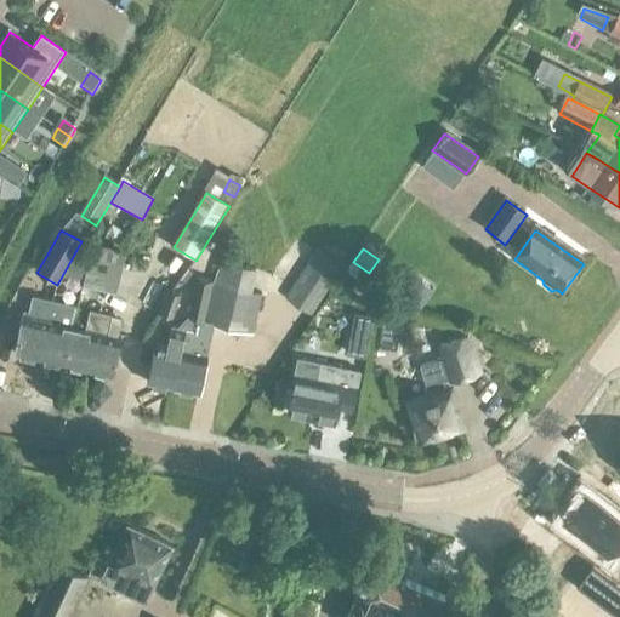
[(319,253),(290,297),(316,314),(329,295),(331,291),(331,290),(345,270),(319,253)]
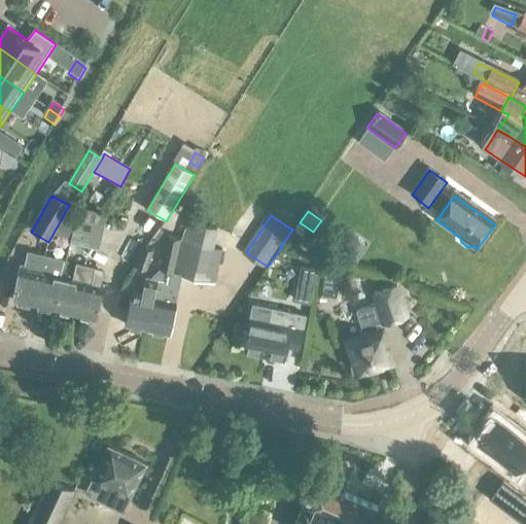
[(72,231),(71,236),(92,240),(92,239),(95,224),(75,220),(72,231)]
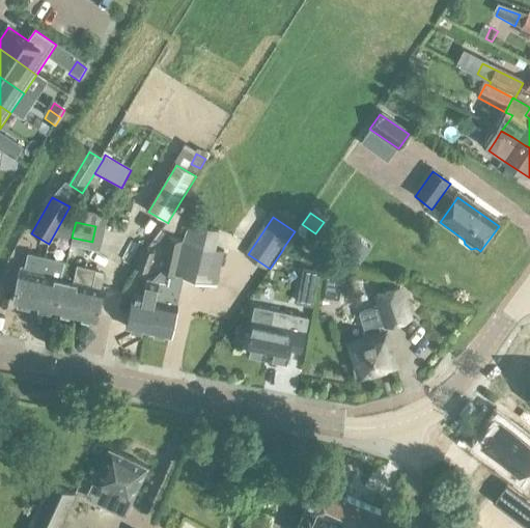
[(166,225),(142,259),(162,273),(163,273),(178,248),(185,239),(166,225)]
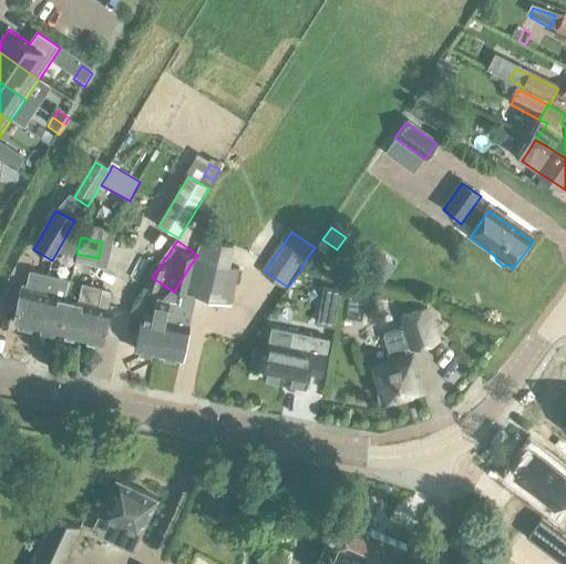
[(102,242),(99,257),(107,259),(111,244),(102,242)]
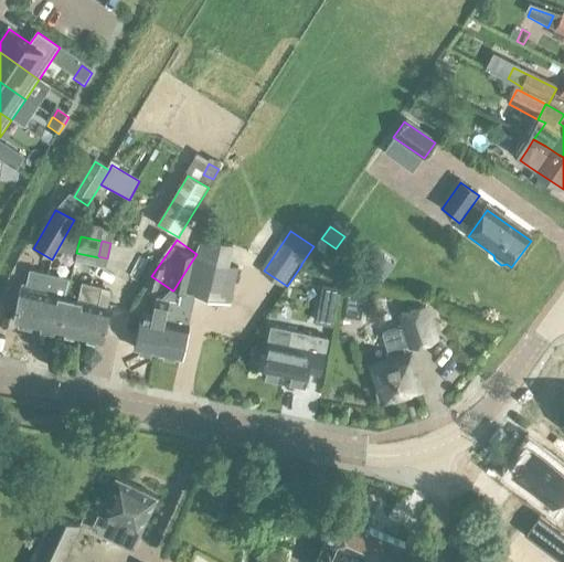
[(369,269),(390,281),(398,264),(378,253),(369,269)]
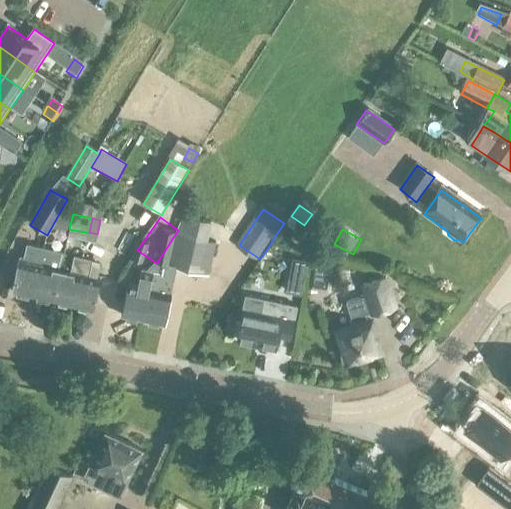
[(149,291),(143,322),(165,326),(170,295),(176,269),(209,276),(216,246),(208,244),(176,235),(174,241),(172,239),(157,263),(165,265),(163,276),(152,274),(149,291)]
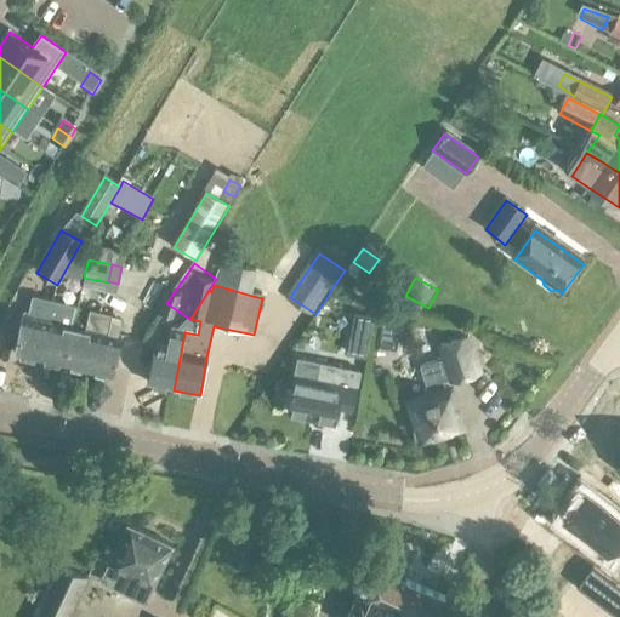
[(23,318),(13,355),(39,360),(49,324),(53,304),(32,300),(28,319),(23,318)]
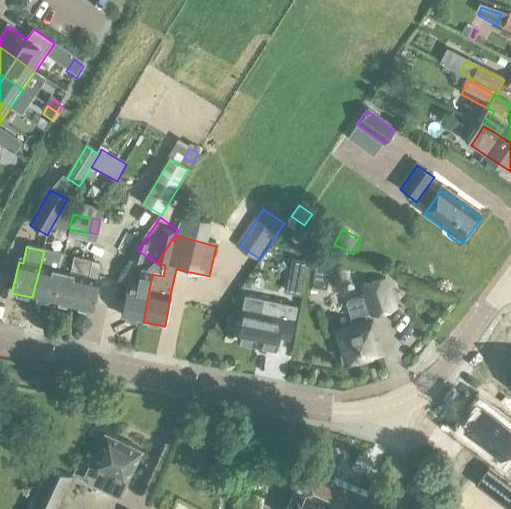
[(40,267),(32,297),(53,302),(60,271),(63,255),(44,251),(40,267)]
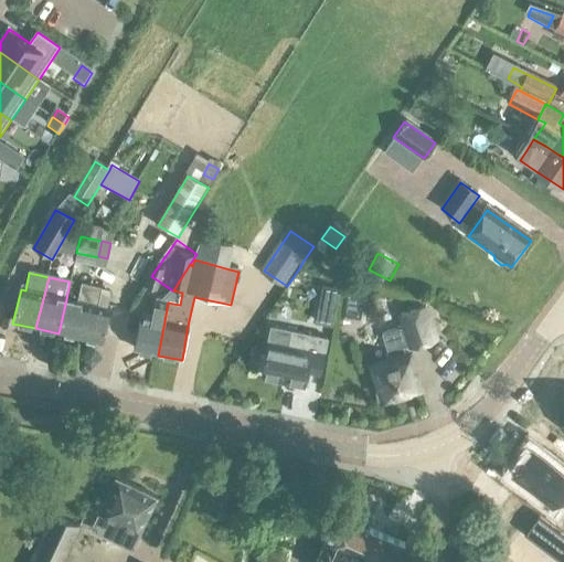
[(66,299),(59,333),(81,339),(88,305),(92,287),(82,285),(77,303),(66,299)]
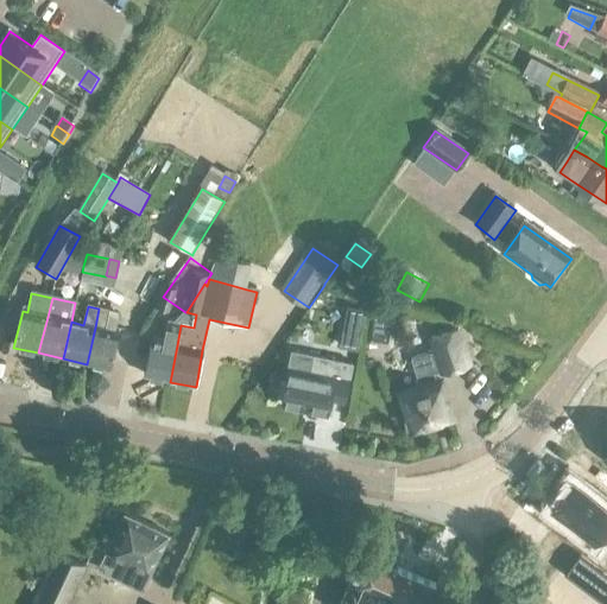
[(95,328),(87,364),(112,370),(119,334),(114,332),(118,319),(108,317),(109,311),(99,309),(95,328)]
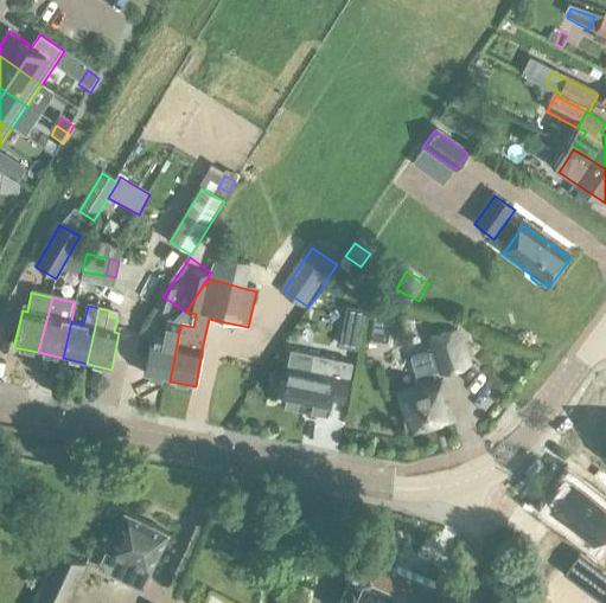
[(186,312),(176,324),(180,325),(193,327),(196,314),(186,312)]
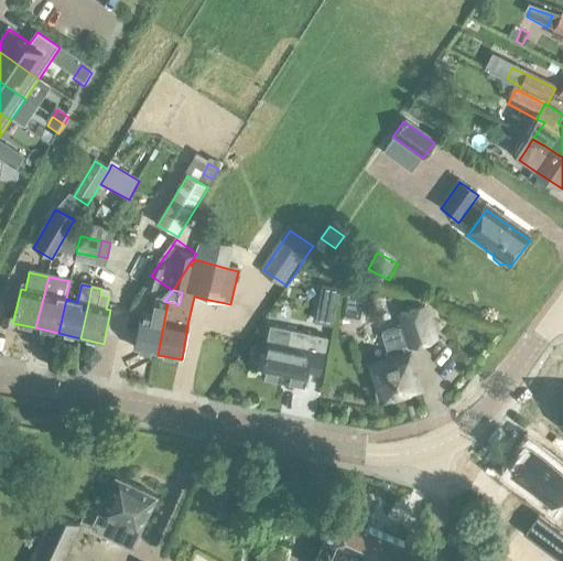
[(143,308),(134,351),(158,355),(164,321),(168,302),(157,300),(154,311),(143,308)]
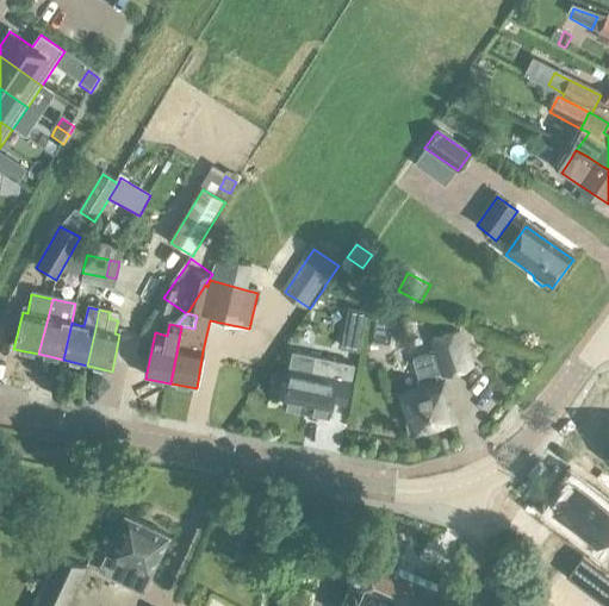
[(353,328),(352,337),(362,337),(364,329),(353,328)]
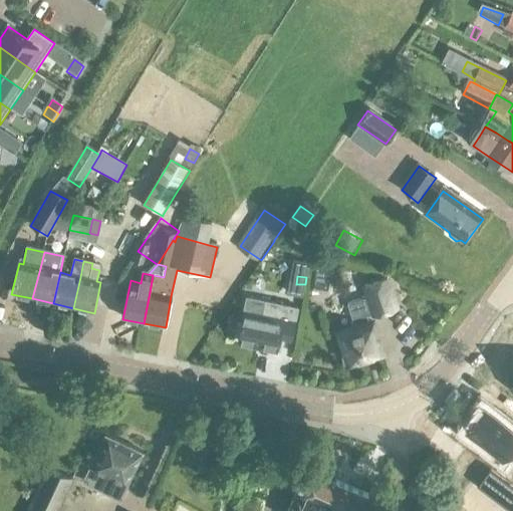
[(366,284),(369,296),(373,309),(374,313),(375,314),(402,306),(392,276),(366,284)]
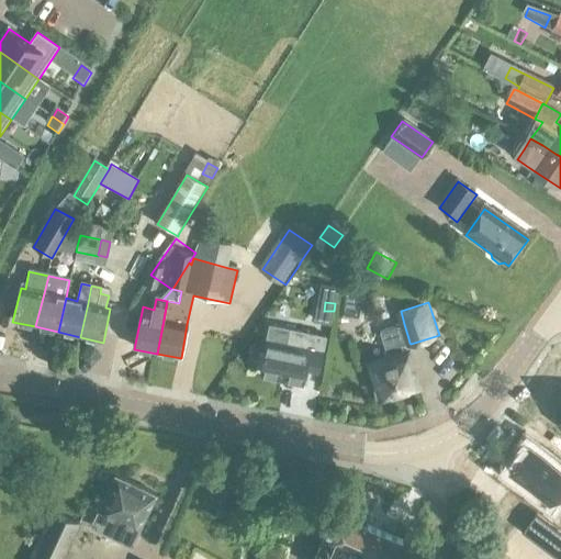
[(390,359),(370,366),(381,402),(422,390),(410,354),(404,355),(401,345),(410,343),(408,338),(404,324),(381,332),(390,359)]
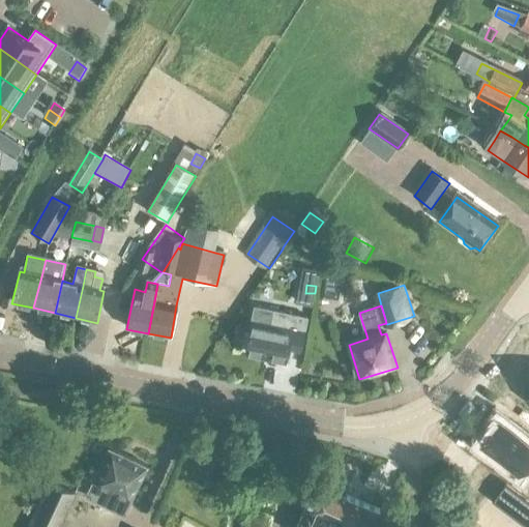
[(251,322),(244,353),(269,358),(269,361),(285,364),(287,352),(289,344),(301,347),(307,320),(273,313),(254,309),(251,322)]
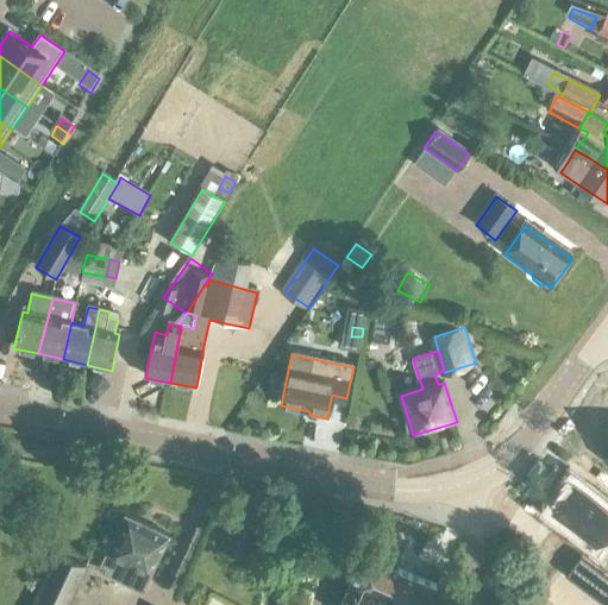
[(566,496),(550,516),(603,556),(607,550),(607,509),(600,520),(566,496)]
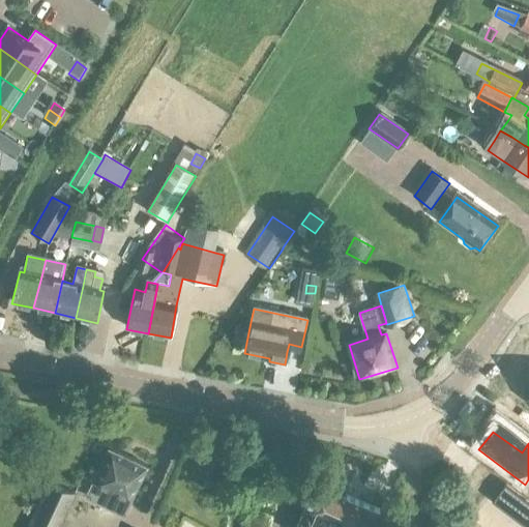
[(148,468),(110,449),(94,482),(131,501),(148,468)]
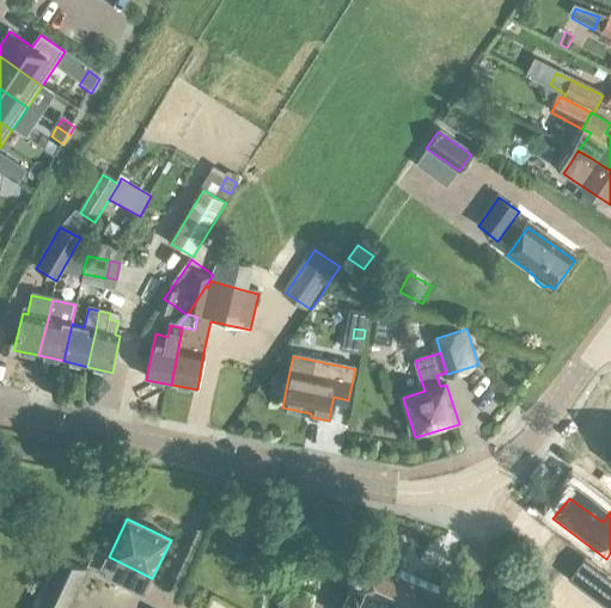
[(62,607),(81,569),(57,558),(32,607),(62,607)]
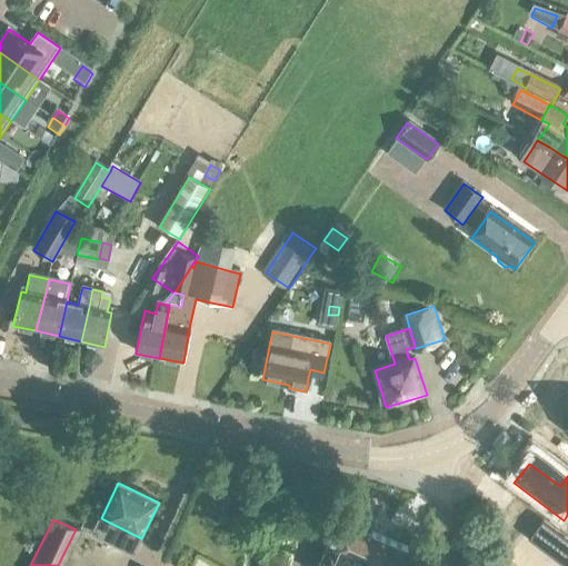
[(360,565),(374,538),(340,523),(319,565),(360,565)]
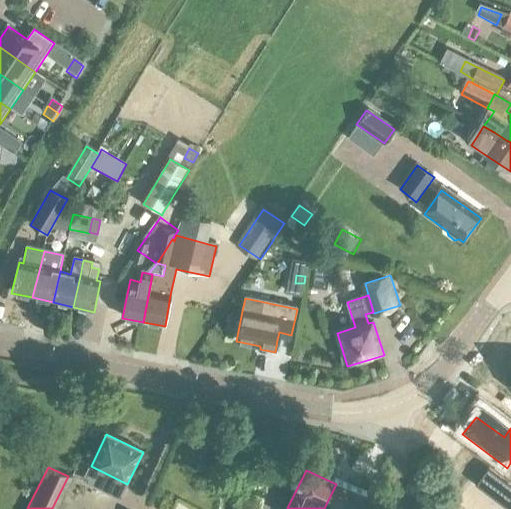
[(364,497),(336,484),(324,508),(359,508),(364,497)]
